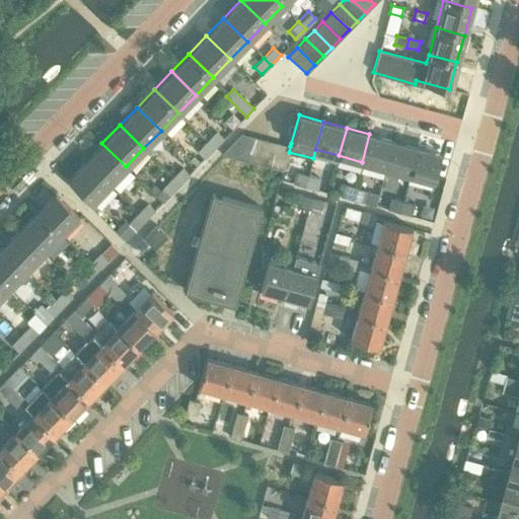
[(214,147),(223,138),(216,131),(207,140),(214,147)]
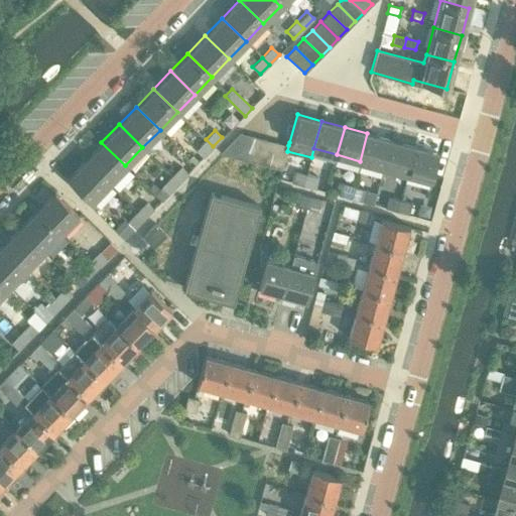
[(241,132),(221,152),(224,153),(246,159),(252,135),(241,132)]
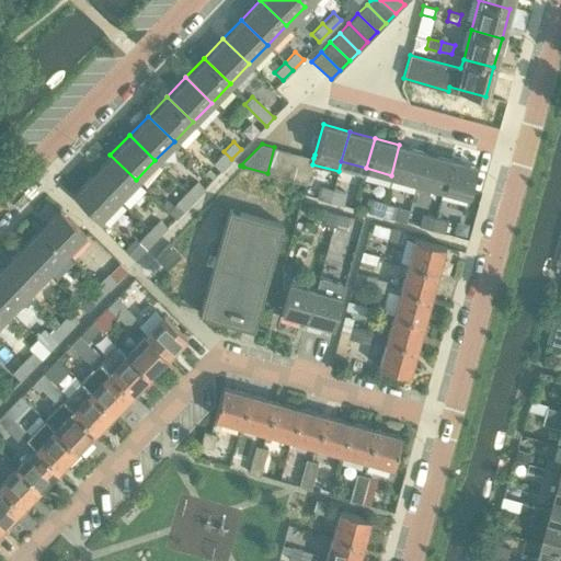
[(399,145),(391,175),(416,182),(424,151),(399,145)]
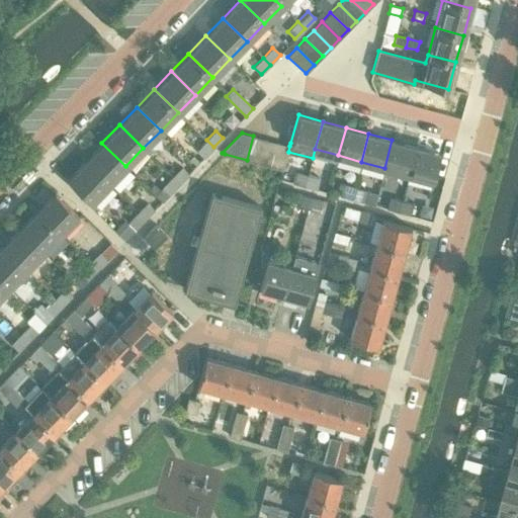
[(253,136),(247,160),(259,163),(265,140),(253,136)]
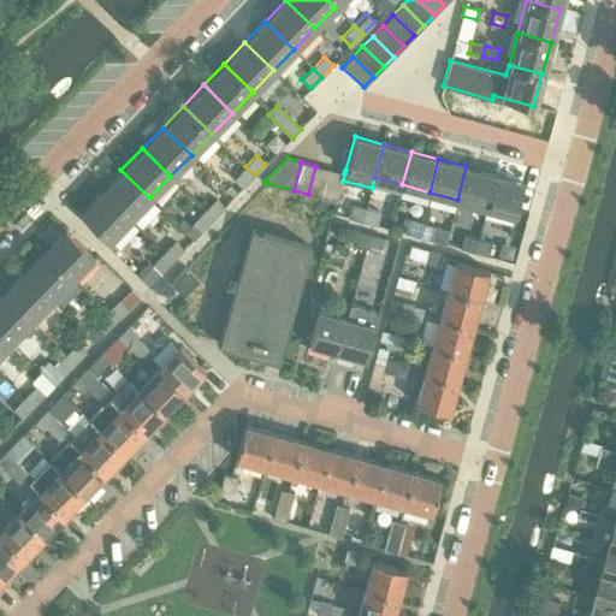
[(242,188),(254,175),(246,166),(243,169),(240,173),(234,179),(242,188)]
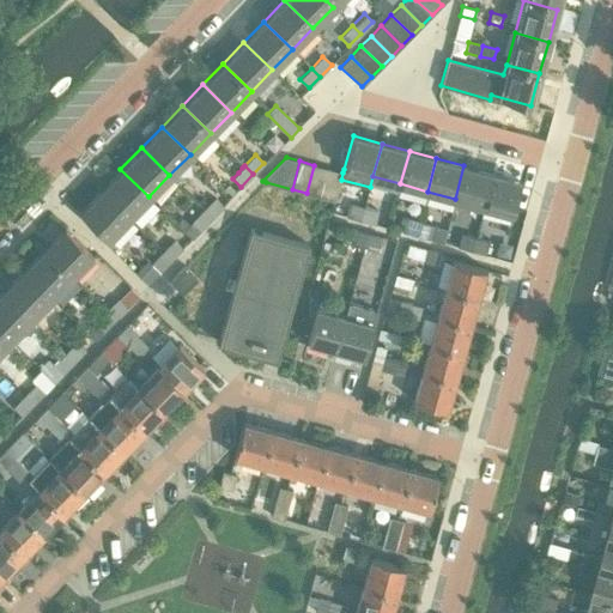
[(314,165),(307,193),(321,196),(328,169),(314,165)]
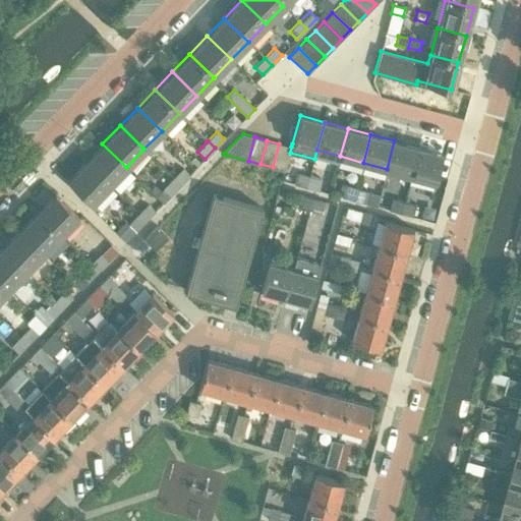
[(394,140),(387,169),(410,175),(417,147),(394,140)]
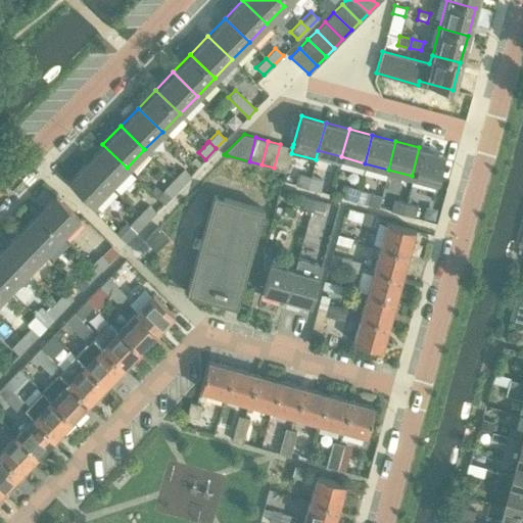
[(109,186),(127,168),(102,144),(85,161),(109,186)]
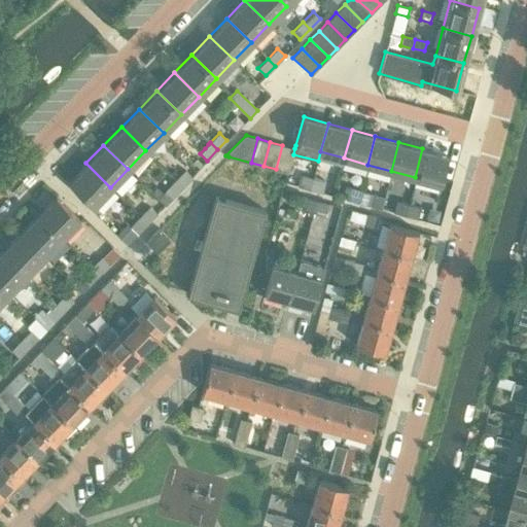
[(282,145),(276,169),(288,173),(293,154),(294,148),(282,145)]
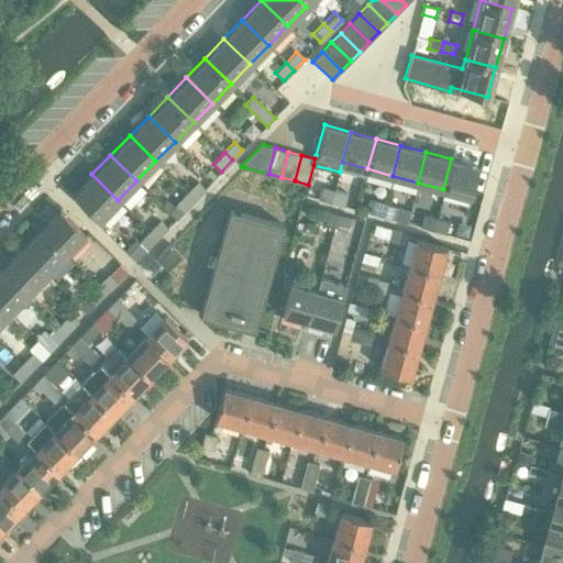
[(451,158),(443,189),(470,197),(477,166),(451,158)]
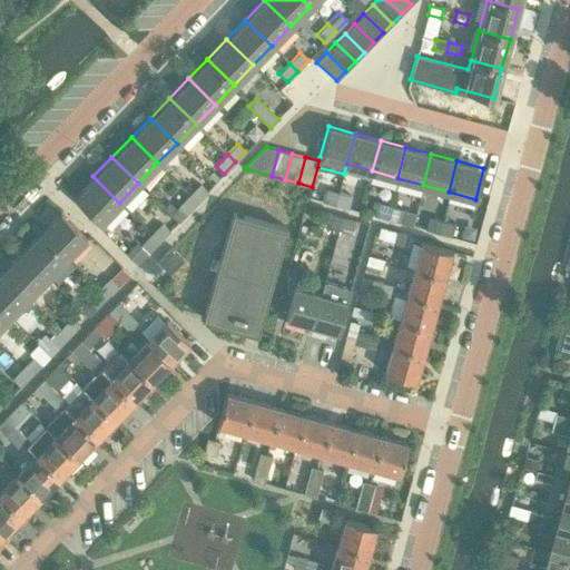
[(99,223),(119,203),(92,176),(74,197),(99,223)]
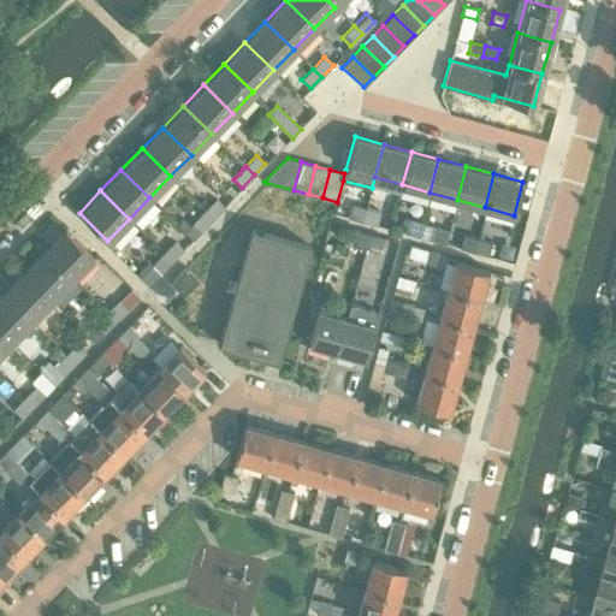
[(214,218),(225,207),(215,197),(205,209),(214,218)]
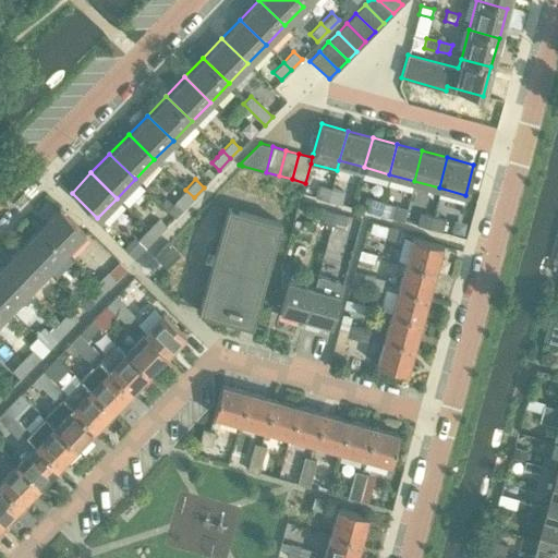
[(318,185),(315,197),(316,197),(328,201),(331,189),(318,185)]
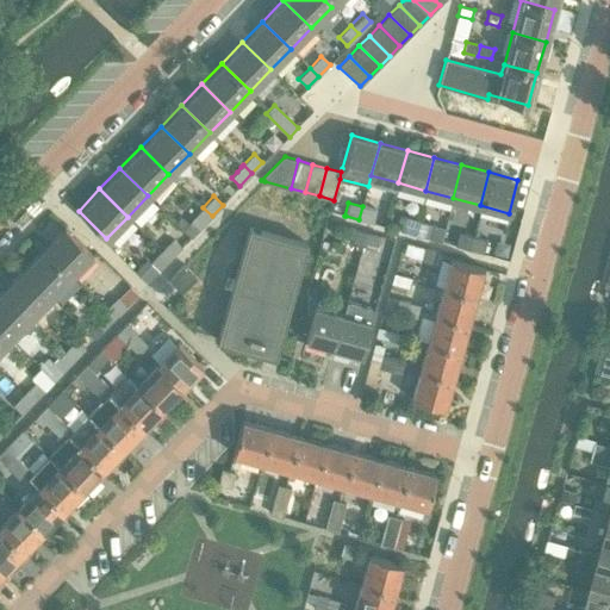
[(362,206),(359,219),(372,223),(375,210),(362,206)]
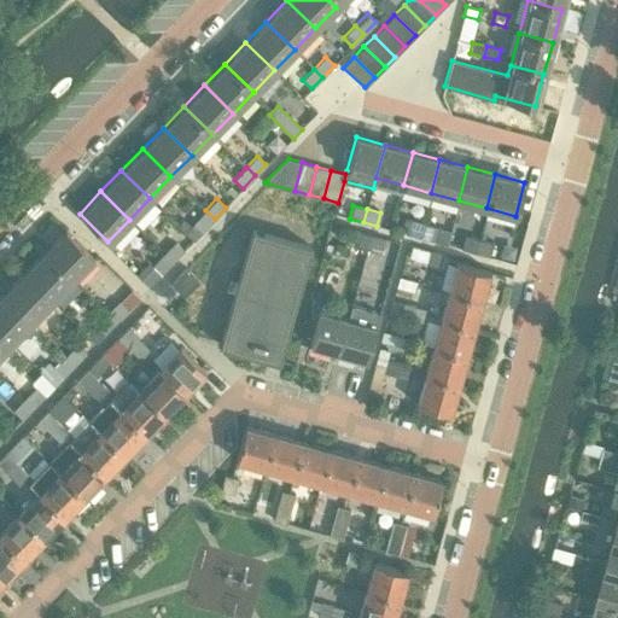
[(193,242),(215,219),(205,210),(190,225),(184,219),(178,225),(193,242)]
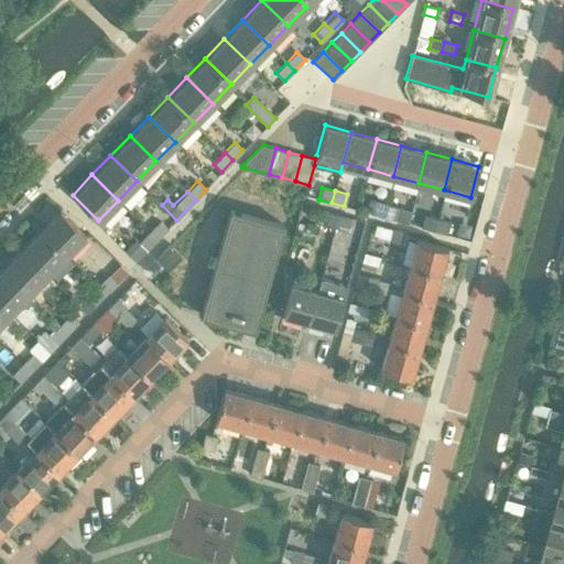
[(373,199),(369,213),(382,216),(386,204),(373,199)]
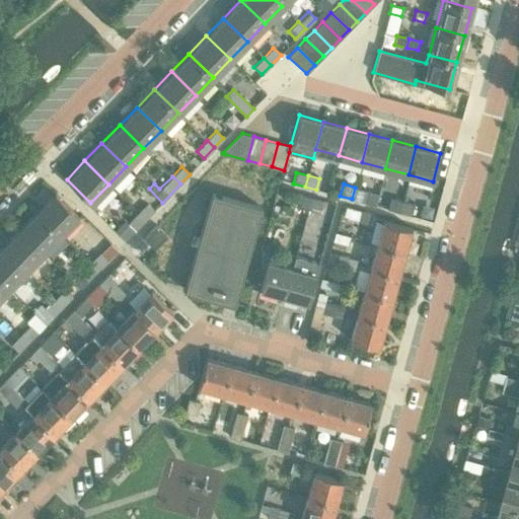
[(355,188),(352,199),(363,203),(367,191),(355,188)]
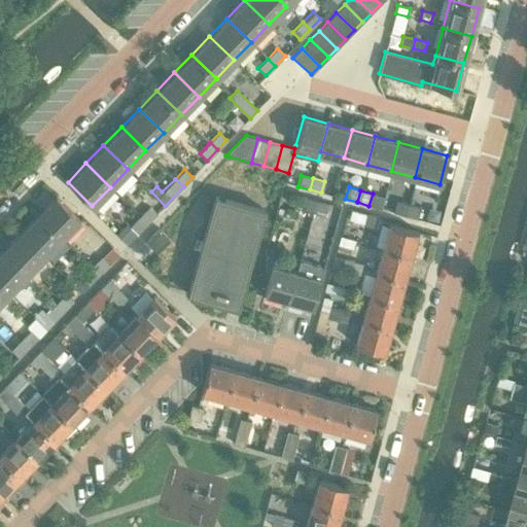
[(61,239),(79,219),(55,196),(36,215),(61,239)]
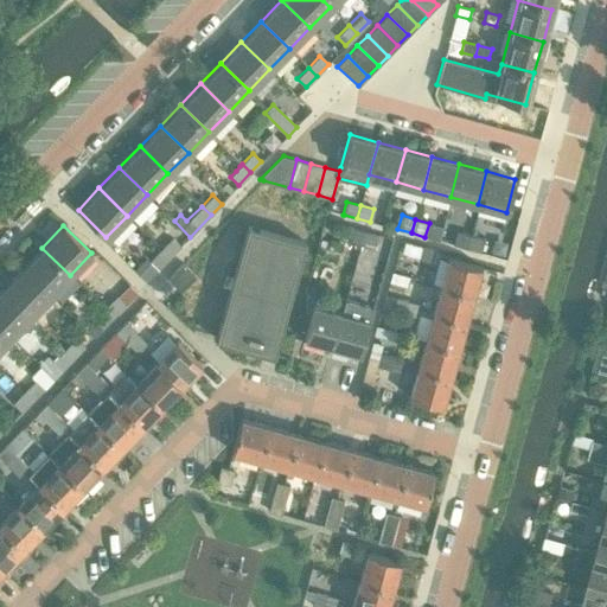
[(274,355),(305,241),(248,225),(217,339),(274,355)]
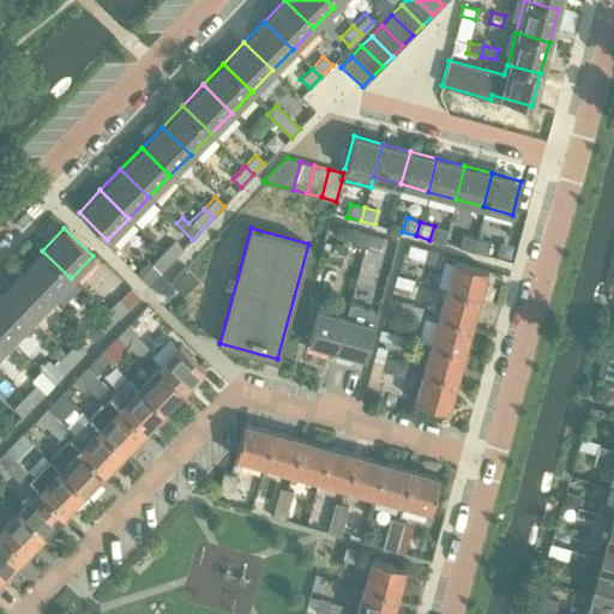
[(354,229),(350,244),(365,247),(368,234),(354,229)]
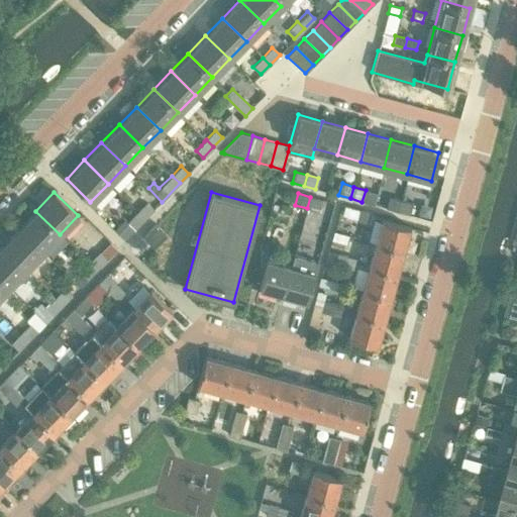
[(397,210),(400,198),(389,195),(386,207),(397,210)]
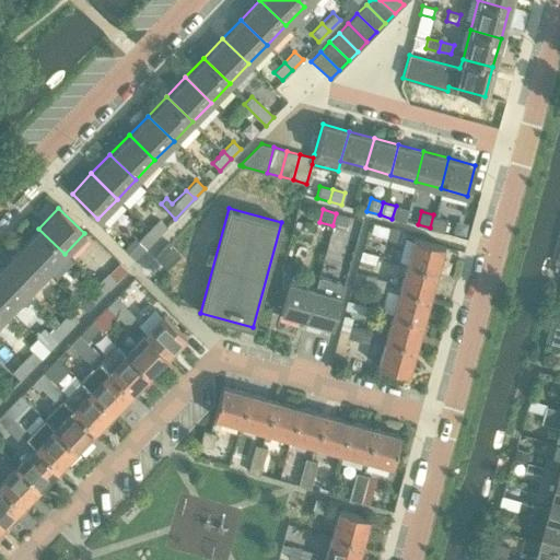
[(336,213),(333,225),(345,229),(348,217),(336,213)]
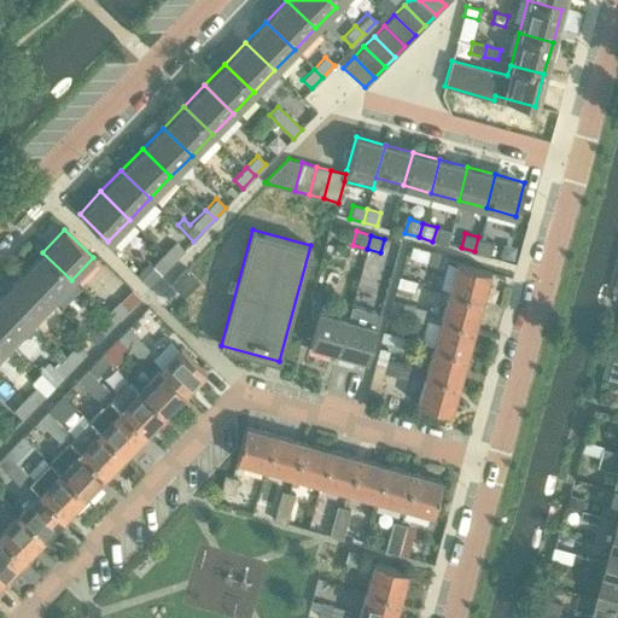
[(489,255),(493,242),(478,237),(474,251),(489,255)]
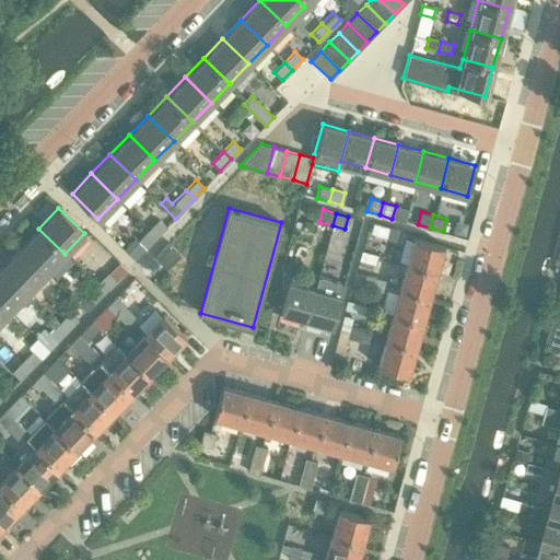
[(156,237),(167,226),(158,218),(148,229),(156,237)]
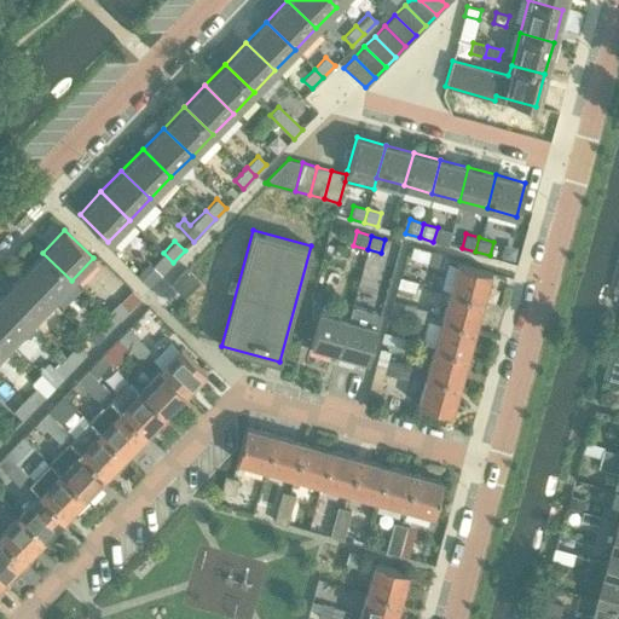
[(440,266),(444,254),(431,250),(427,262),(440,266)]
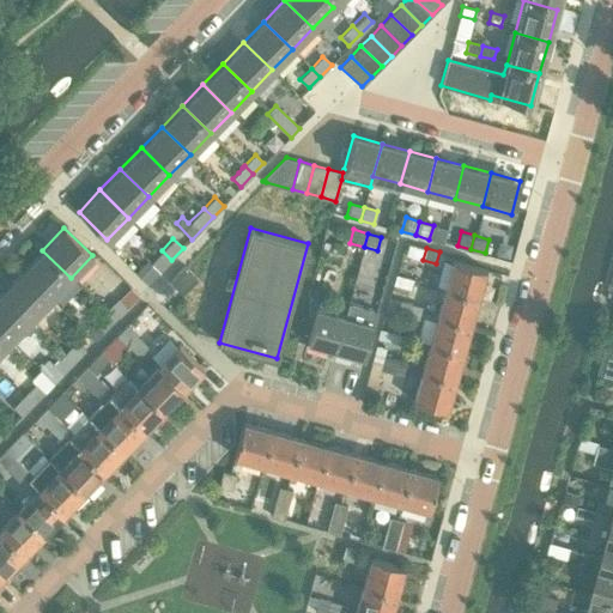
[(50,298),(71,278),(42,250),(22,271),(50,298)]
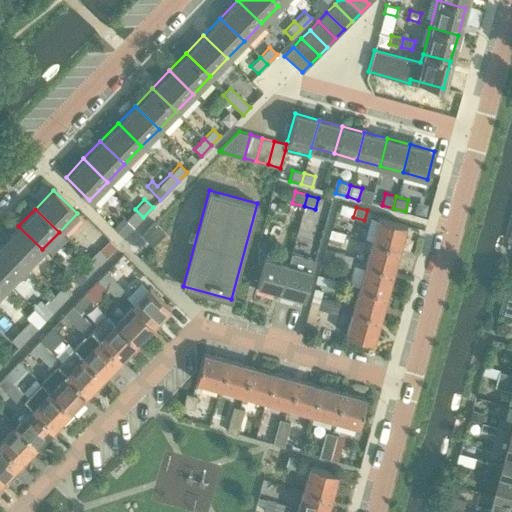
[(134,227),(143,217),(135,209),(125,219),(134,227)]
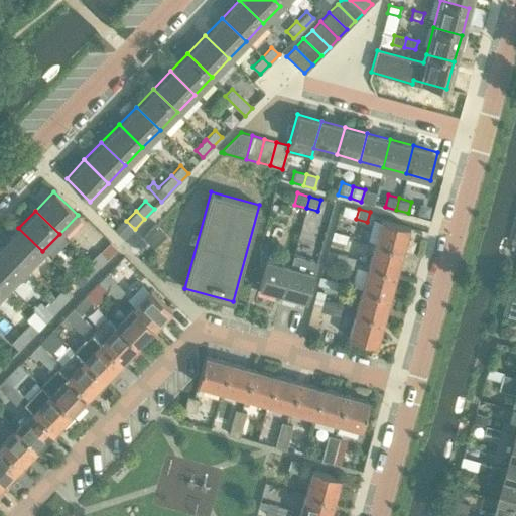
[(402,250),(409,226),(380,218),(373,242),(402,250)]
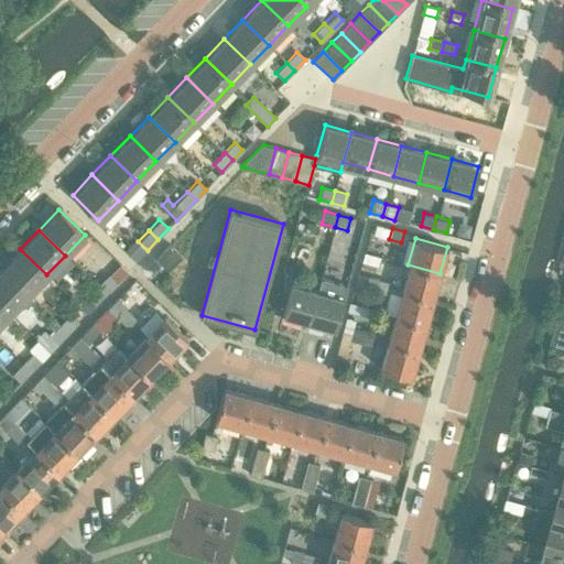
[(169,270),(182,256),(170,245),(156,258),(169,270)]
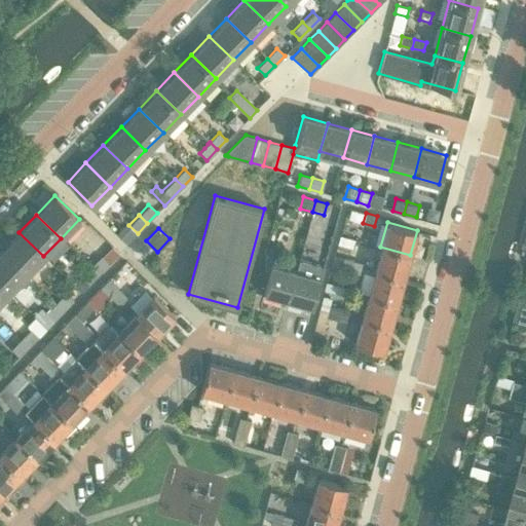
[(26,274),(43,256),(19,232),(1,251),(26,274)]
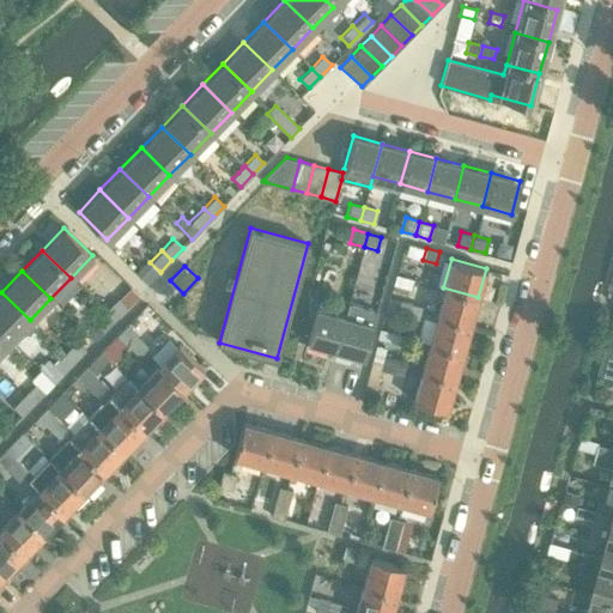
[(114,320),(138,295),(129,286),(105,311),(114,320)]
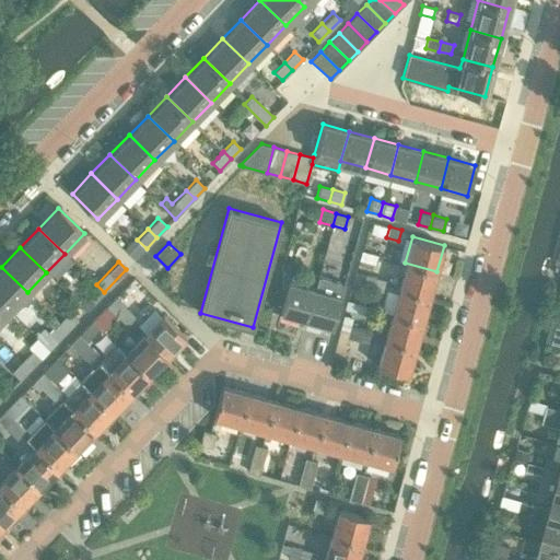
[(430,296),(436,271),(405,263),(398,288),(430,296)]
